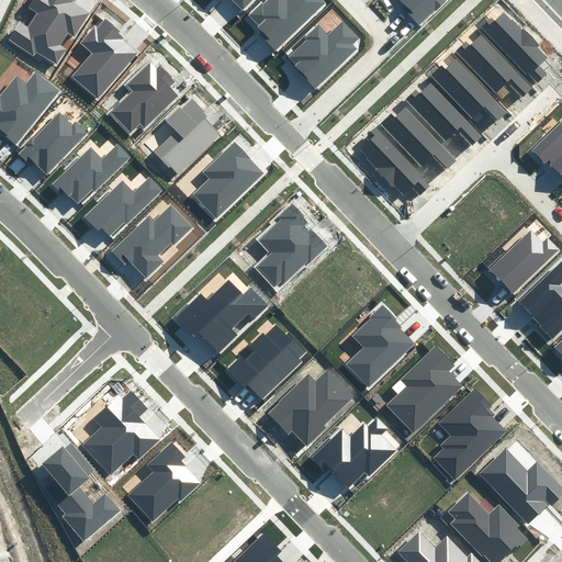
[(21,23),(9,41),(33,56),(35,52),(56,65),(66,49),(59,46),(67,34),(75,40),(92,13),(76,2),(77,0),(34,0),(31,8),(38,12),(29,27),(21,23)]
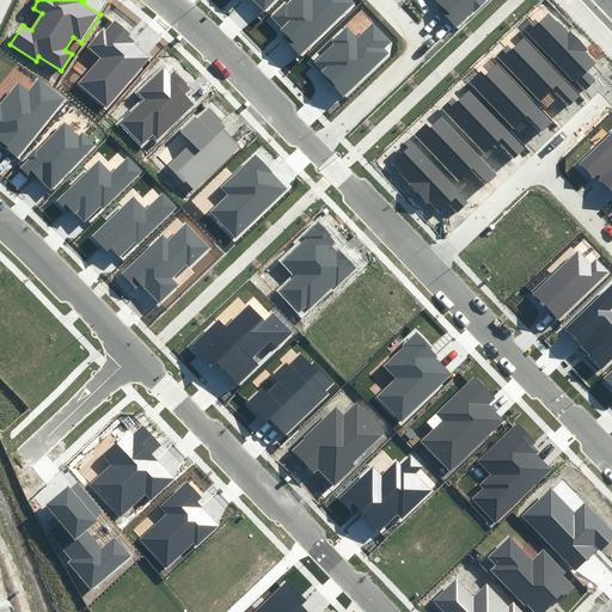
[(250,0),(265,13),(277,0),(243,0),(245,2),(246,0),(250,0)]
